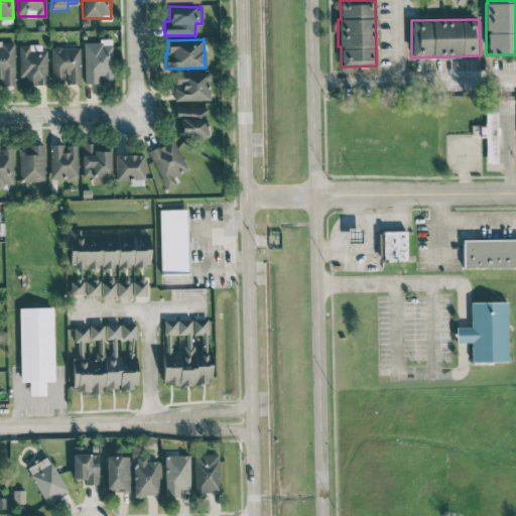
[(85,84),(101,84),(101,79),(112,79),(112,40),(84,40),(85,84)]
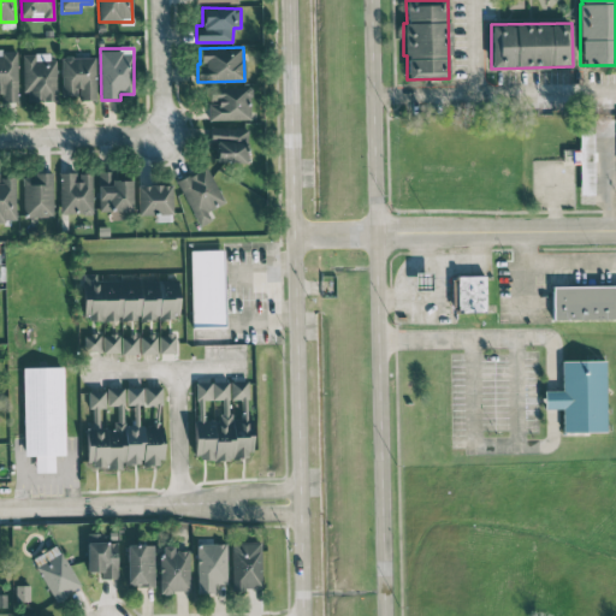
[(0,90),(4,92),(3,102),(17,102),(18,51),(0,51),(0,90)]
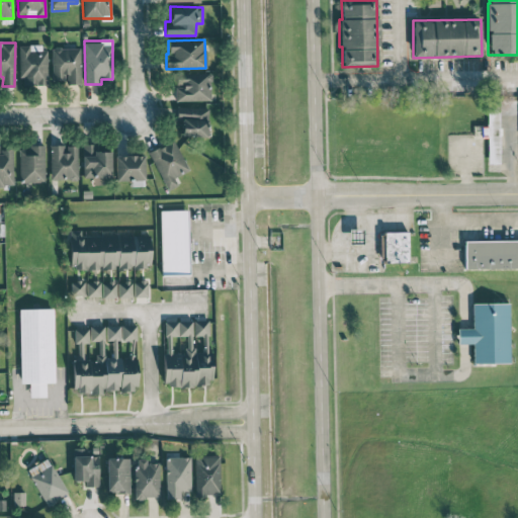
[(47,46),(19,47),(19,78),(23,78),(23,86),(48,85),(47,46)]
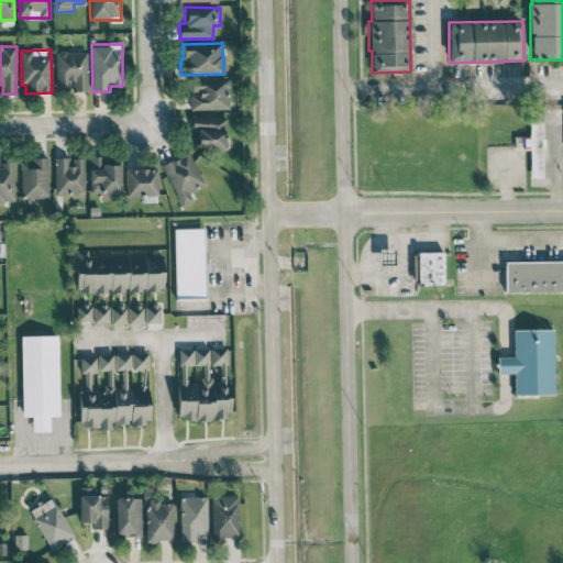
[(88,89),(87,51),(56,52),(57,90),(88,89)]
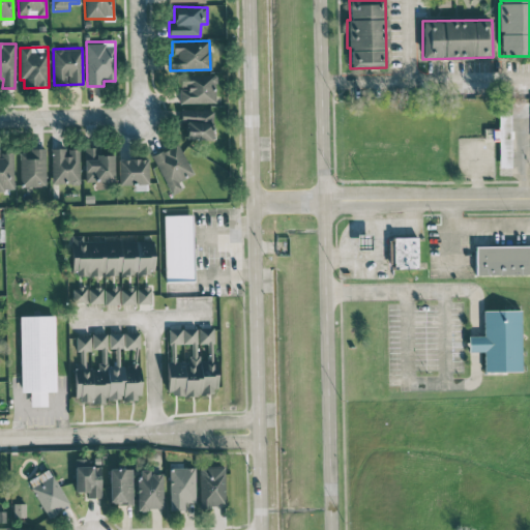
[(215,104),(216,75),(179,75),(178,87),(179,87),(179,102),(215,104)]
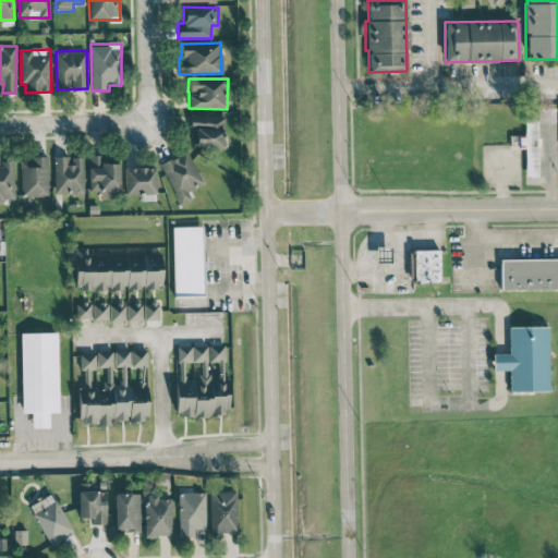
[(524,146),(525,176),(538,176),(537,109),(525,109),(525,136),(517,136),(517,146),(524,146)]
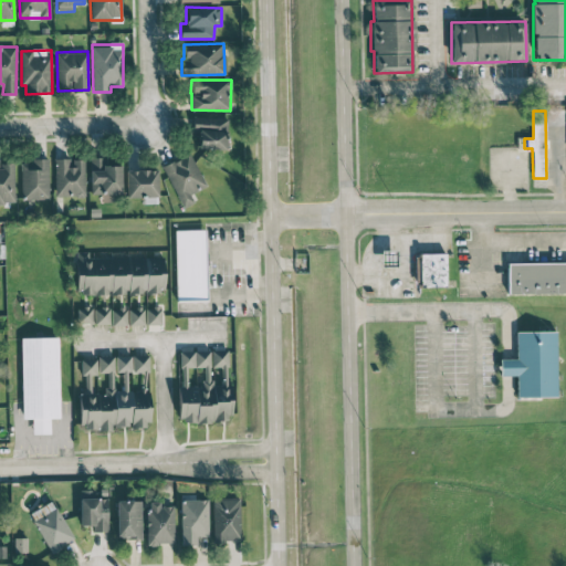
[(198,148),(226,148),(227,118),(194,117),(194,135),(199,135),(198,148)]
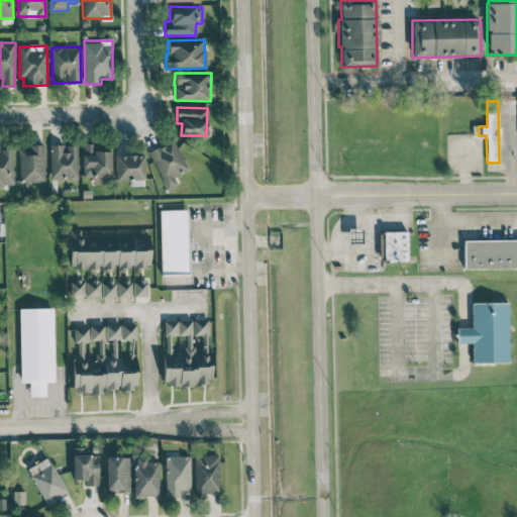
[(188,169),(173,139),(148,151),(168,190),(178,184),(174,177),(188,169)]
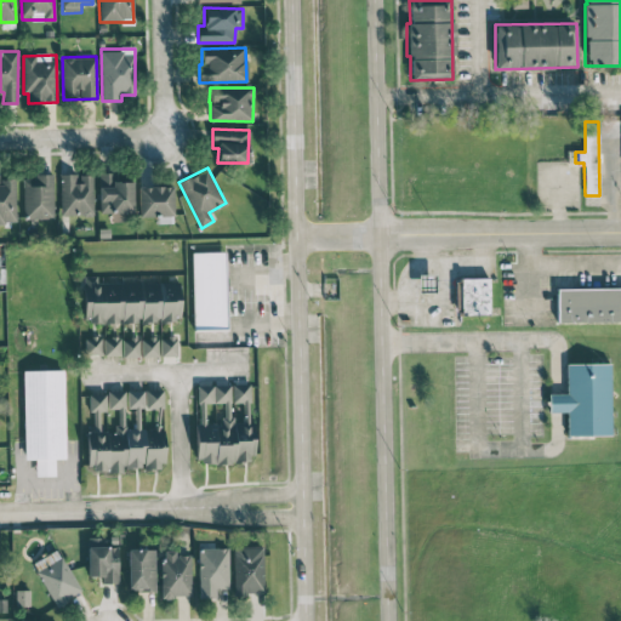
[(132,181),(113,182),(113,172),(98,172),(100,214),(112,212),(112,221),(124,221),(124,211),(134,211),(132,181)]
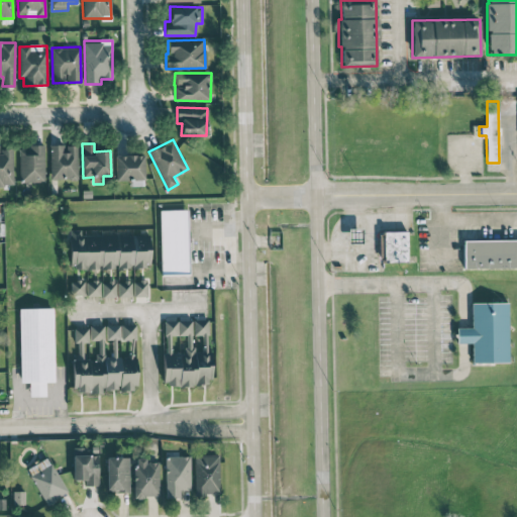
[(43,144),(28,144),(28,148),(19,148),(19,182),(44,182),(43,144)]
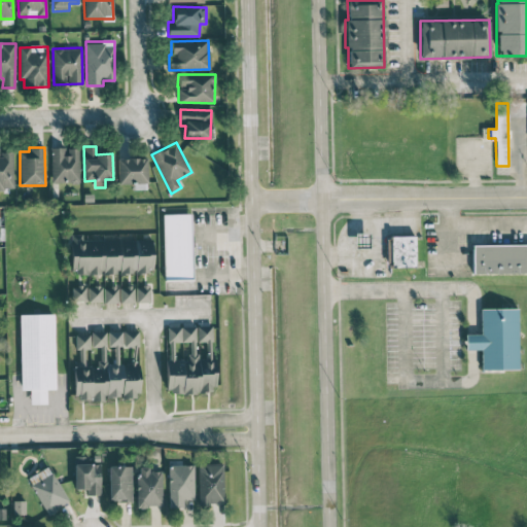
[(79,182),(78,147),(50,148),(51,183),(79,182)]
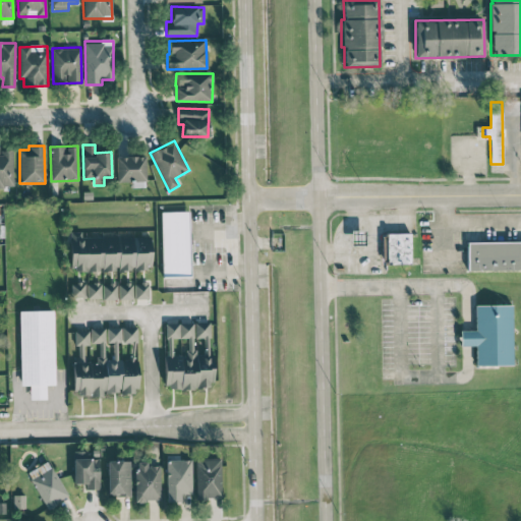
[(0,187),(13,187),(12,150),(0,150),(0,187)]
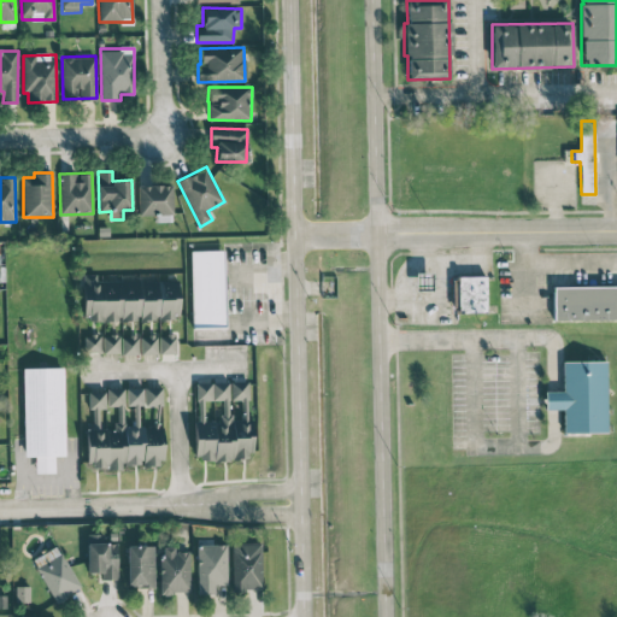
[(172,221),(171,184),(136,186),(137,215),(158,215),(158,222),(172,221)]
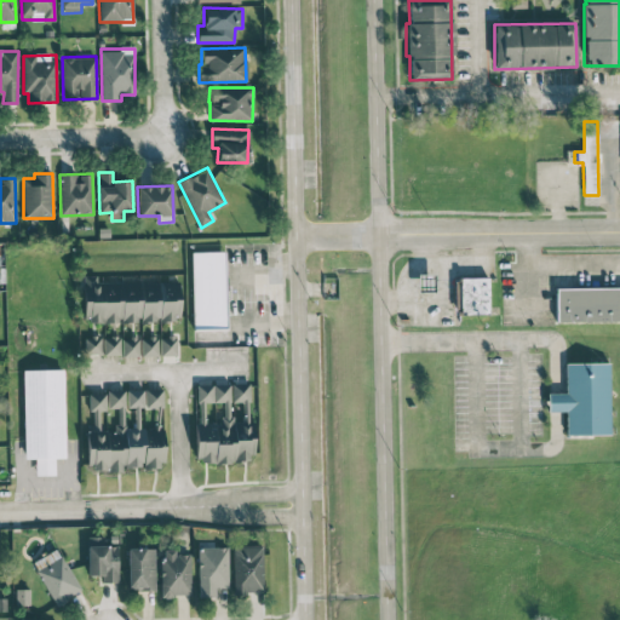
[(225,251),(191,252),(193,329),(227,328),(225,251)]
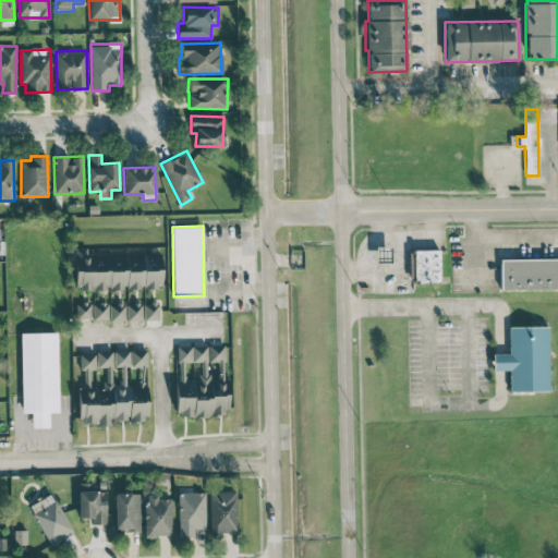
[(391,246),(376,246),(375,263),(390,263),(391,246)]
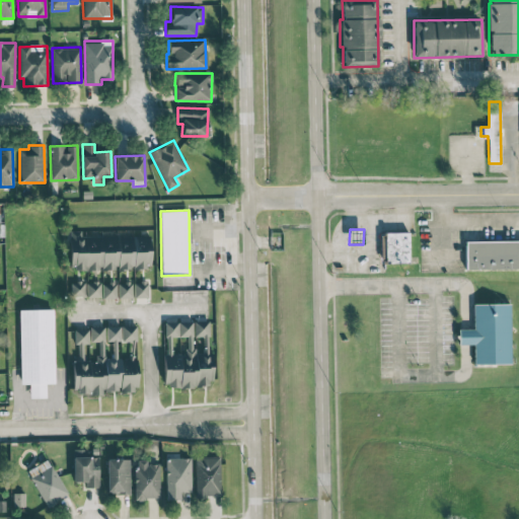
[(71,270),(151,269),(150,235),(81,236),(81,230),(70,230),(71,270)]
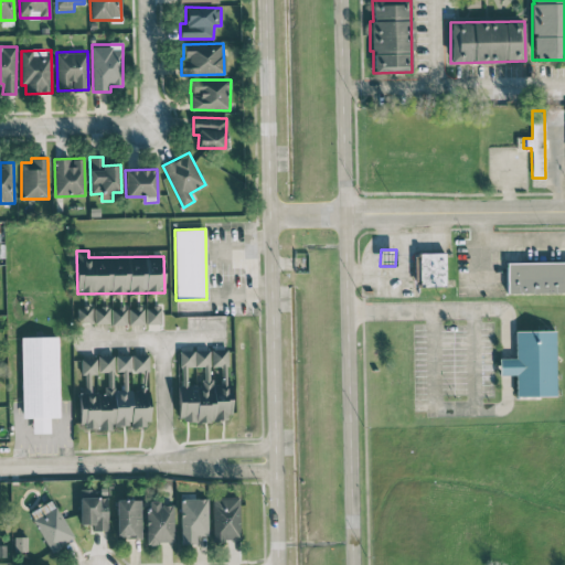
[(446,286),(445,253),(415,253),(415,286),(446,286)]
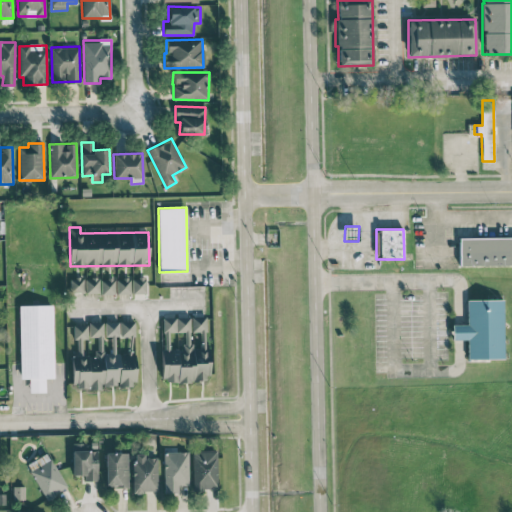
[(511,237),(459,238),(459,266),(511,264),(511,237)]
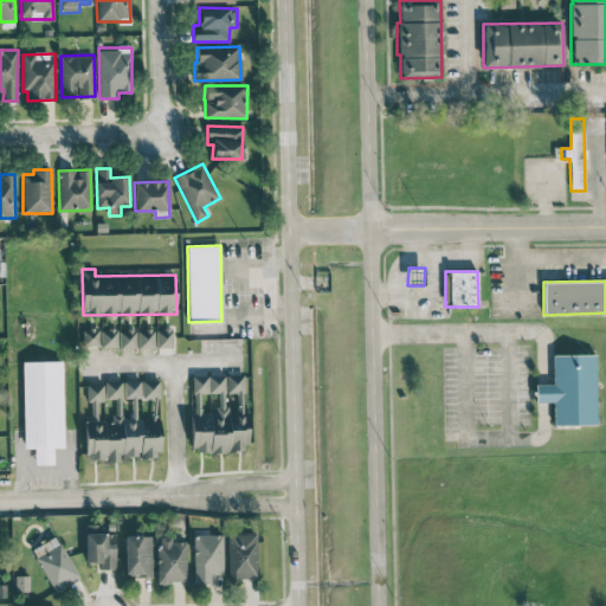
[(117,346),(117,328),(82,329),(82,347),(117,346)]
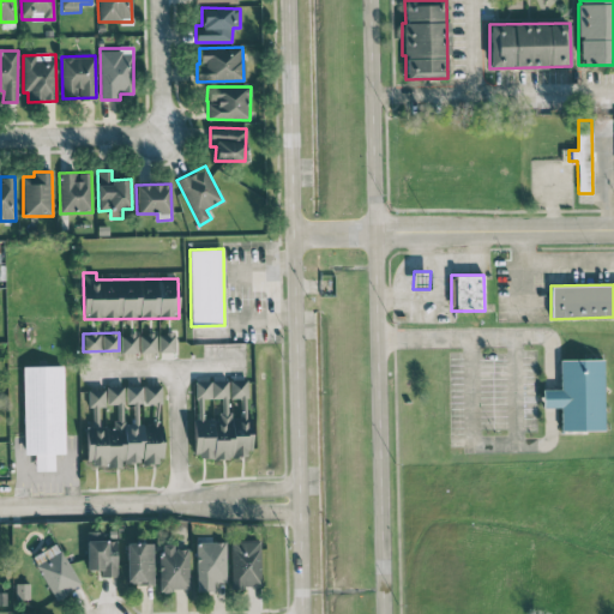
[(139,353),(156,351),(156,332),(139,333),(139,353)]
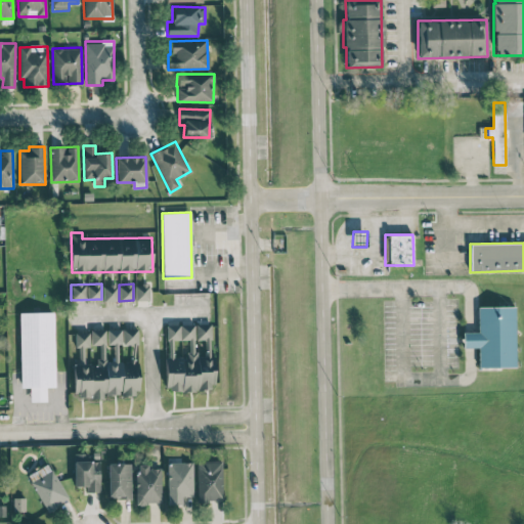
[(149,301),(149,284),(135,284),(135,300),(149,301)]
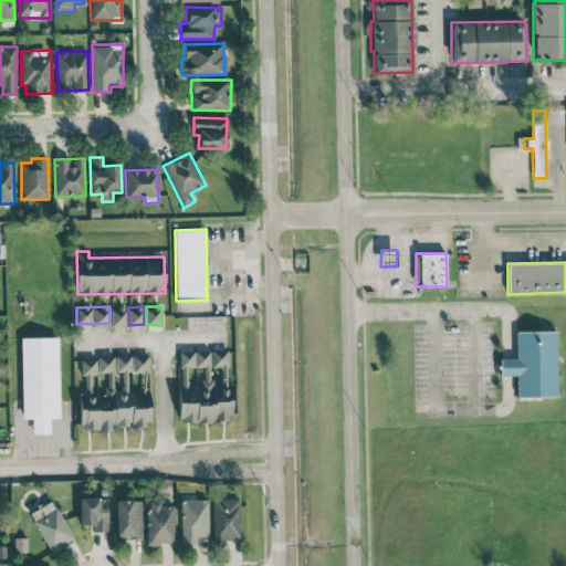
[(112,307),(112,325),(126,325),(126,307),(112,307)]
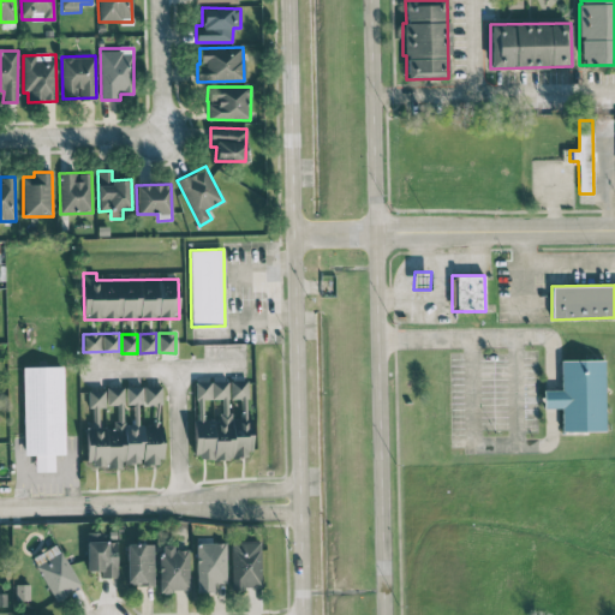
[(605,430),(604,359),(561,360),(561,389),(543,389),(543,408),(561,407),(561,431),(605,430)]
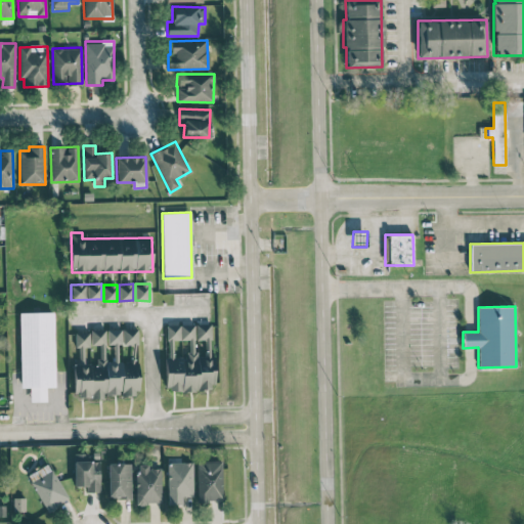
[(53,312),(19,312),(20,387),(30,387),(30,401),(46,401),(46,387),(54,387),(53,312)]
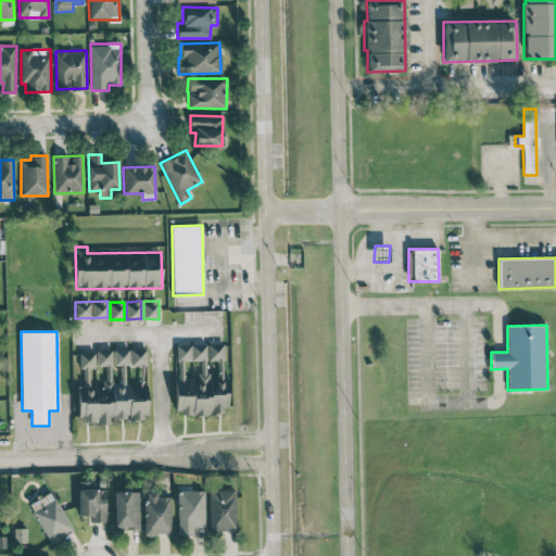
[(175,344),(177,415),(226,414),(226,377),(224,377),(223,343),(175,344)]
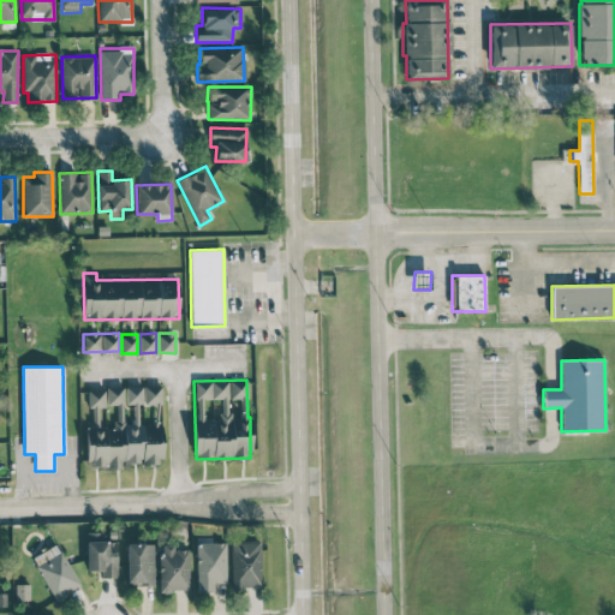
[(161,386),(125,386),(125,404),(162,404),(161,386)]
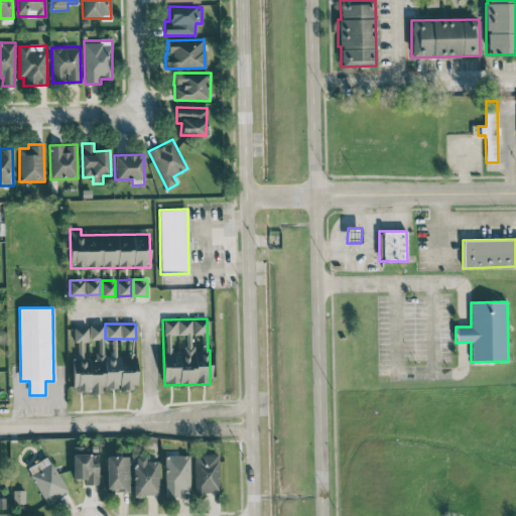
[(104,357),(104,325),(90,325),(90,340),(97,340),(97,359),(83,359),(83,342),(88,342),(88,328),(68,328),(67,365),(72,365),(72,391),(102,391),(102,388),(119,389),(119,390),(136,390),(136,357),(104,357)]
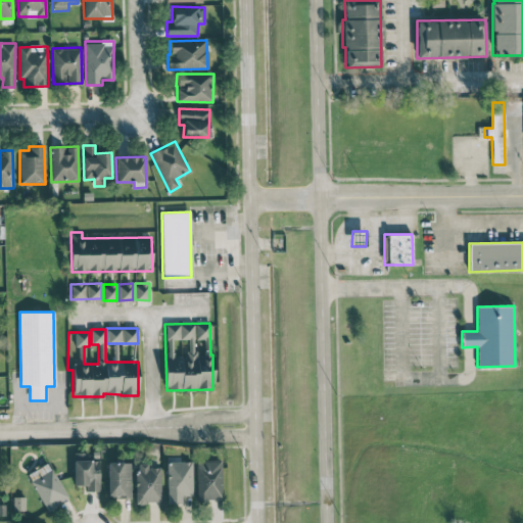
[(196,460),(196,501),(222,501),(222,460),(196,460)]
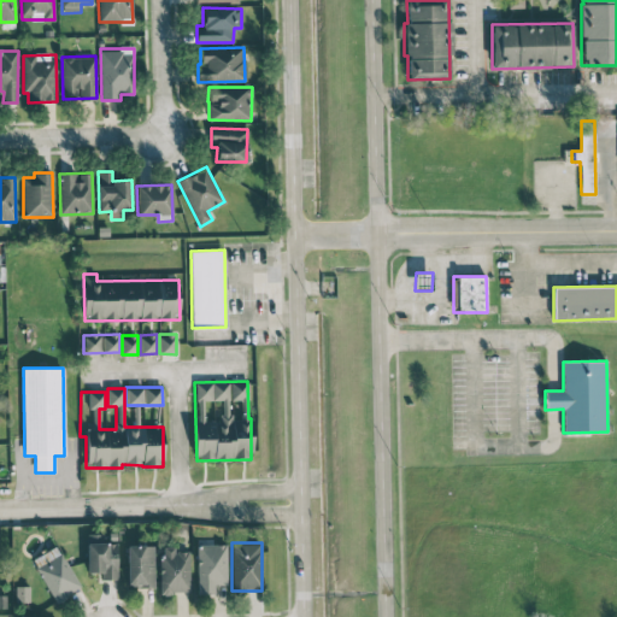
[(225,544),(197,545),(198,594),(213,594),(213,583),(227,583),(225,544)]
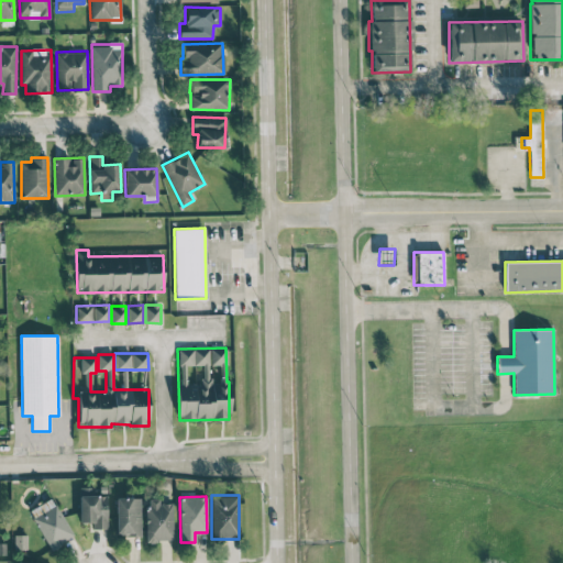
[(74,536),(51,497),(29,511),(52,550),(74,536)]
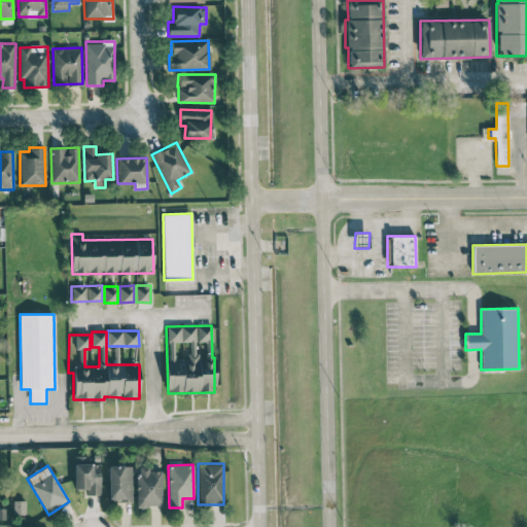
[(108,500),(131,500),(132,466),(108,465),(108,500)]
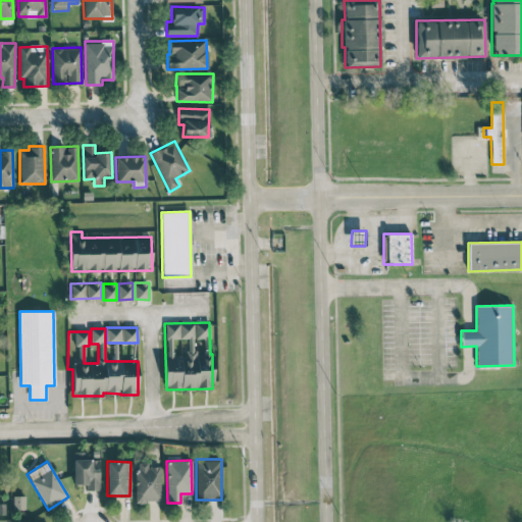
[(159,466),(147,467),(147,462),(136,462),(137,502),(160,501),(159,466)]
